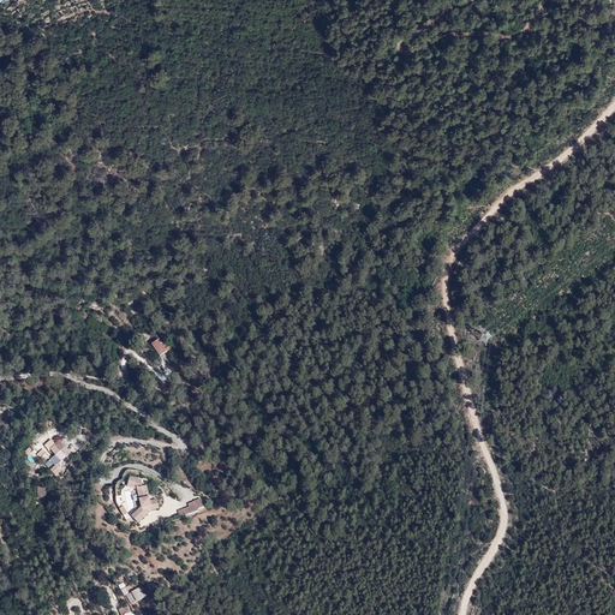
[(156,336),(153,340),(154,342),(151,345),(160,357),(171,348),(168,345),(165,340),(162,336),(157,340),(156,336)]
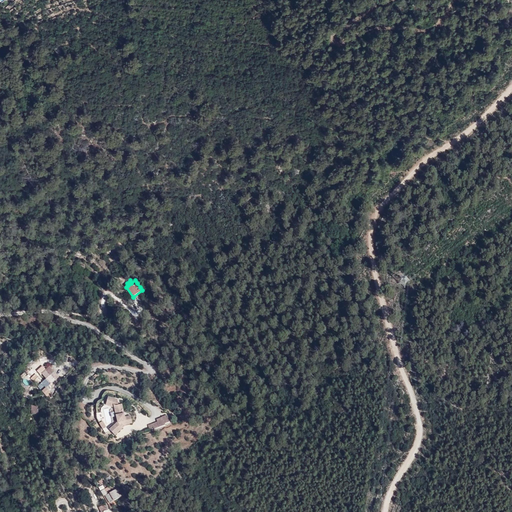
[(50,376),(42,383),(46,388),(59,377),(50,367),(45,371),(50,376)]
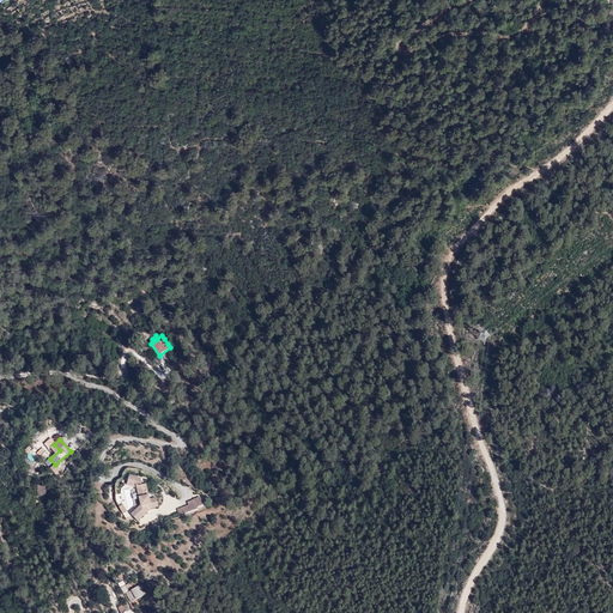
[(55,465),(50,469),(56,475),(59,477),(62,475),(59,472),(60,469),(55,465)]
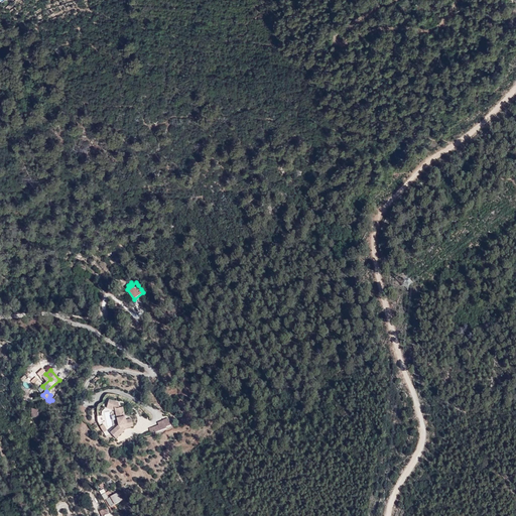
[(118,403),(109,400),(107,406),(115,408),(115,411),(119,426),(111,433),(115,438),(124,429),(124,428),(133,426),(131,419),(126,420),(123,408),(119,408),(118,403)]
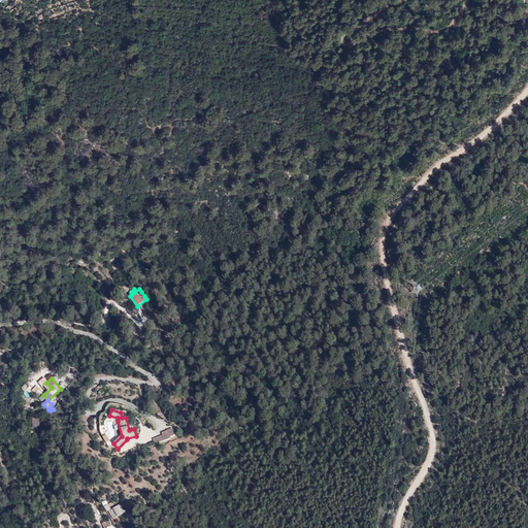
[(163,436),(158,438),(159,441),(159,442),(170,438),(170,437),(175,435),(172,428),(167,430),(167,431),(168,432),(162,434),(162,435),(163,436)]
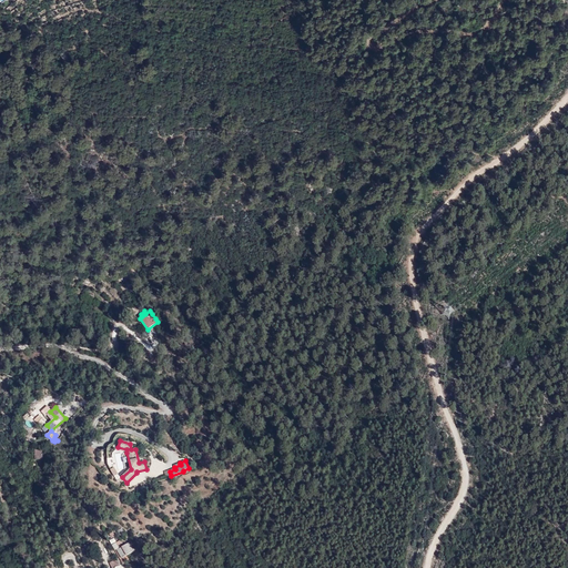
[(119,549),(117,550),(122,558),(123,558),(125,561),(128,559),(127,556),(134,551),(130,543),(123,546),(120,540),(115,544),(119,549)]
